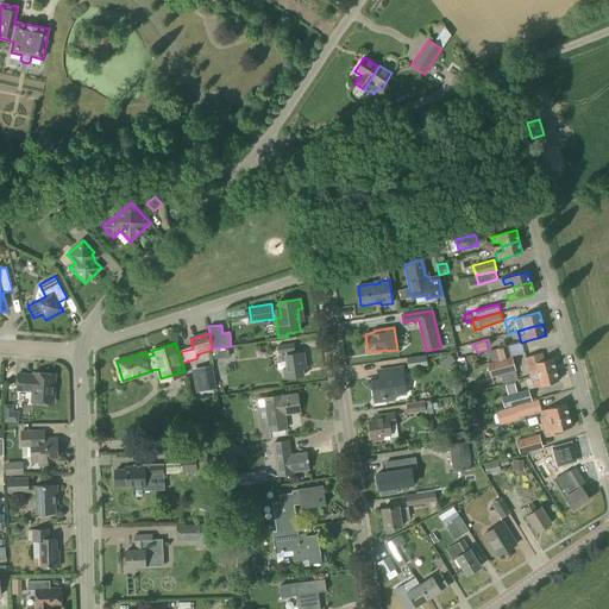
[(493,364),(513,358),(509,345),(489,351),(491,363),(493,364)]
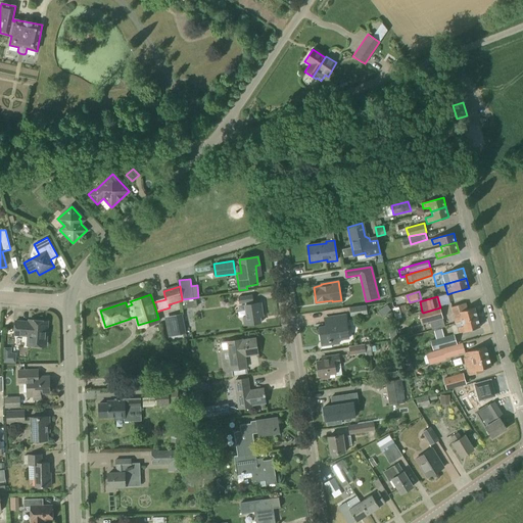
[(197,307),(196,299),(182,301),(183,308),(197,307)]
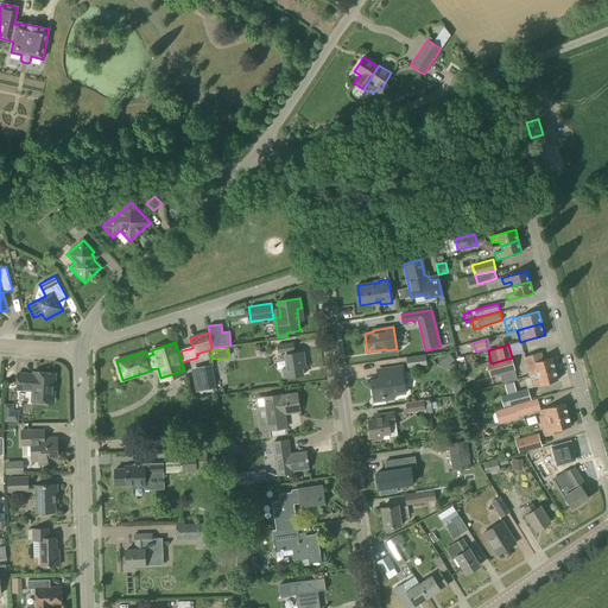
[(284,378),(303,375),(302,366),(305,366),(303,352),(285,354),(287,368),(283,368),(284,378)]
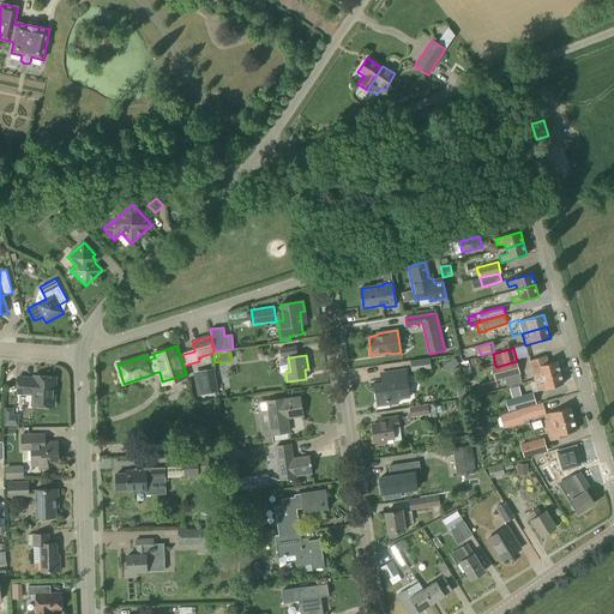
[(535,380),(560,373),(557,361),(548,363),(546,356),(530,361),(535,380)]
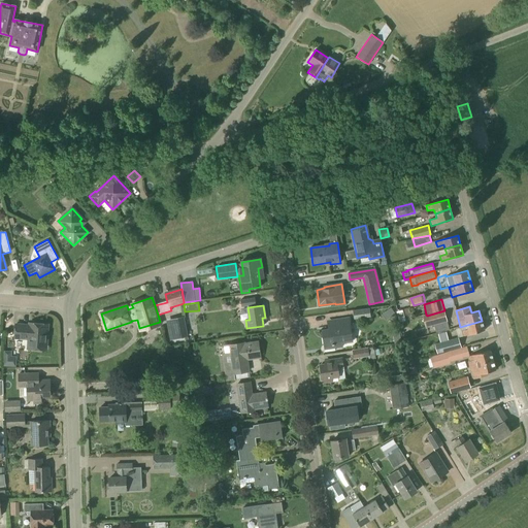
[(411,307),(406,309),(410,320),(416,318),(411,307)]
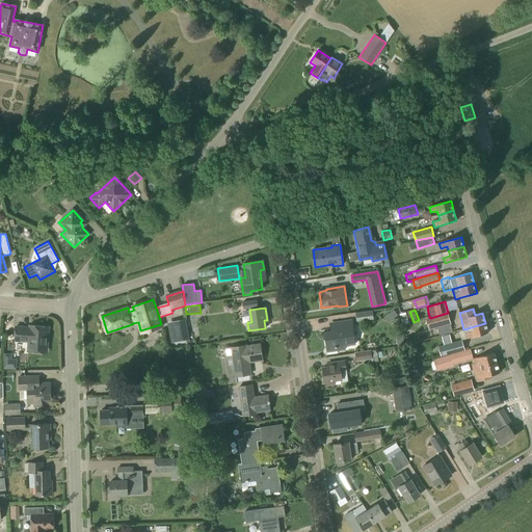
[(356,322),(373,319),(372,311),(354,313),(356,322)]
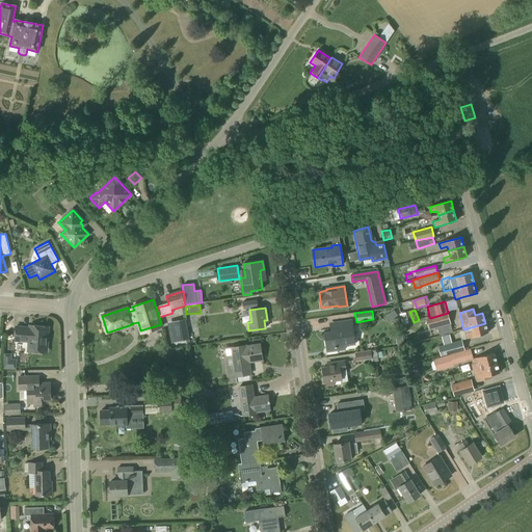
[(389,323),(398,317),(394,311),(384,317),(389,323)]
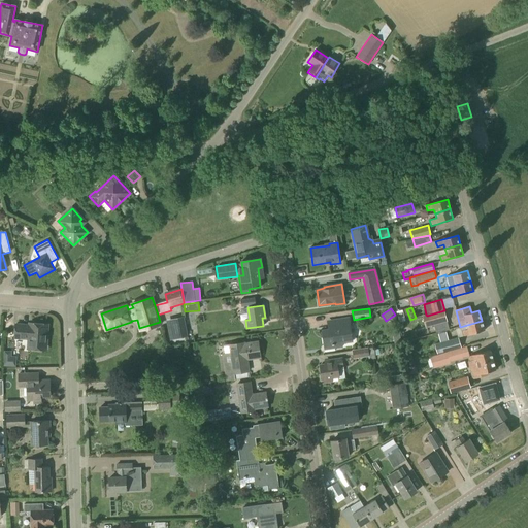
[(427,316),(426,315),(422,316),(426,327),(447,322),(444,310),(427,316)]
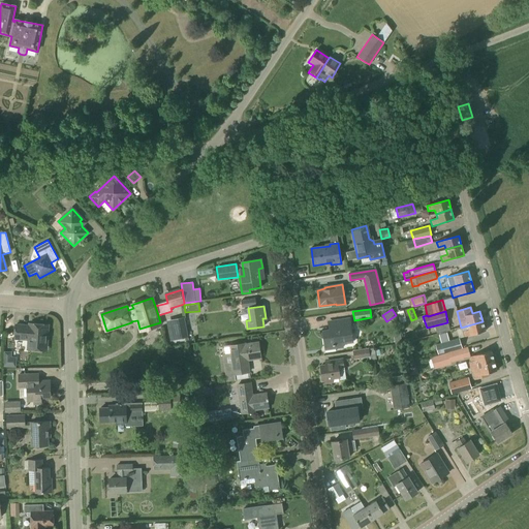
[(192,341),(188,317),(172,320),(176,343),(192,341)]
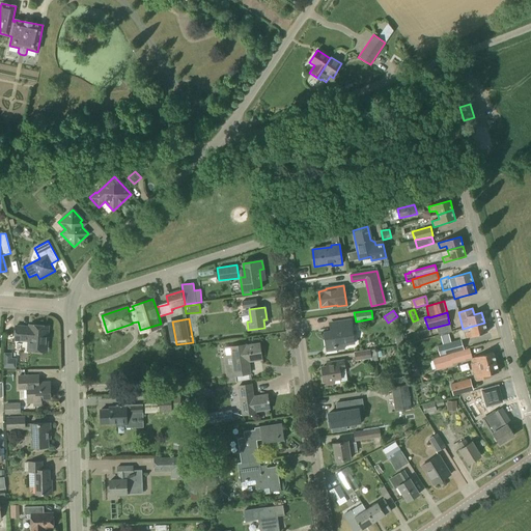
[(354,343),(351,319),(335,322),(336,331),(324,333),(327,354),(337,353),(337,350),(343,348),(343,344),(354,343)]
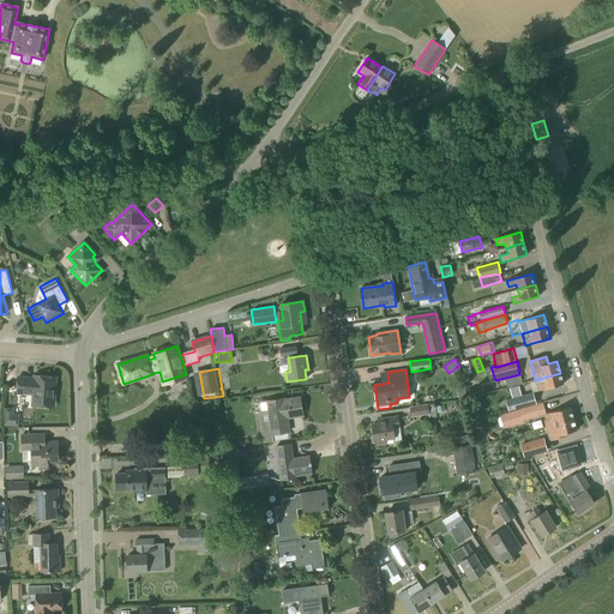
[(560,373),(535,380),(539,391),(564,384),(560,373)]
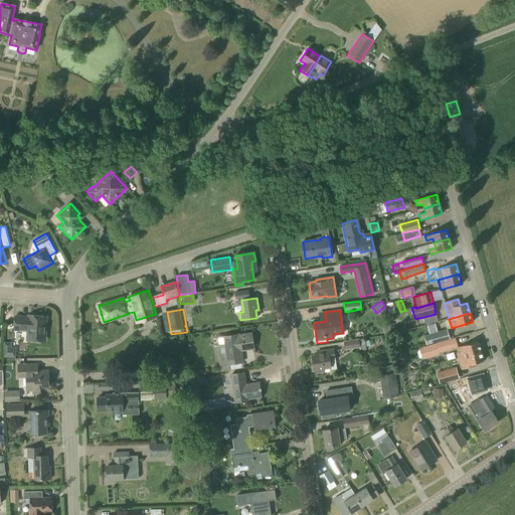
[(33,318),(33,315),(28,315),(28,317),(15,316),(14,330),(27,331),(26,340),(37,341),(37,338),(45,339),(45,329),(43,329),(44,316),(37,316),(37,318),(33,318)]
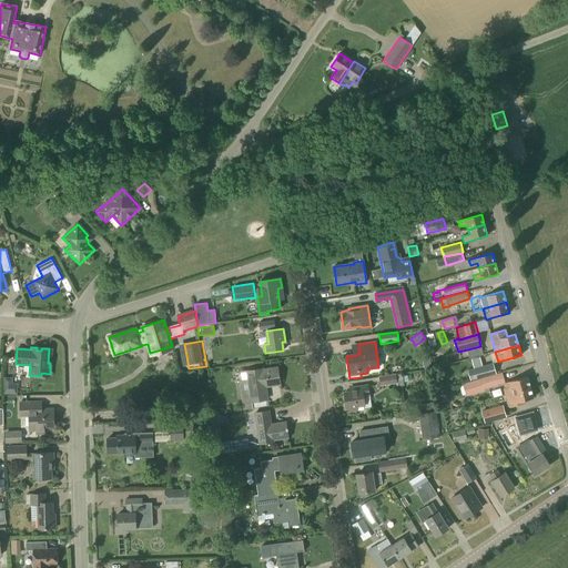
[(439,358),(438,354),(432,356),(434,367),(444,364),(443,357),(439,358)]
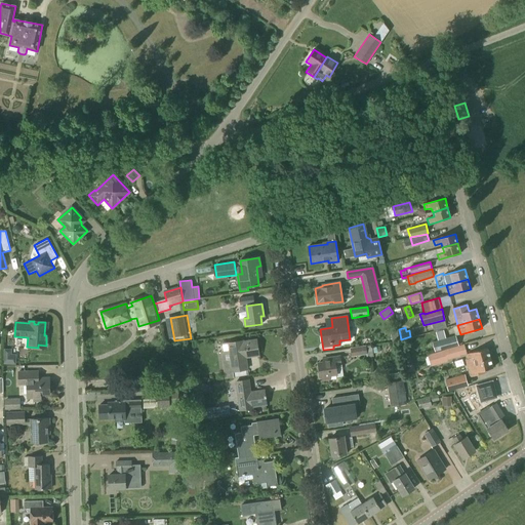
[(435,352),(458,345),(455,335),(432,341),(435,352)]
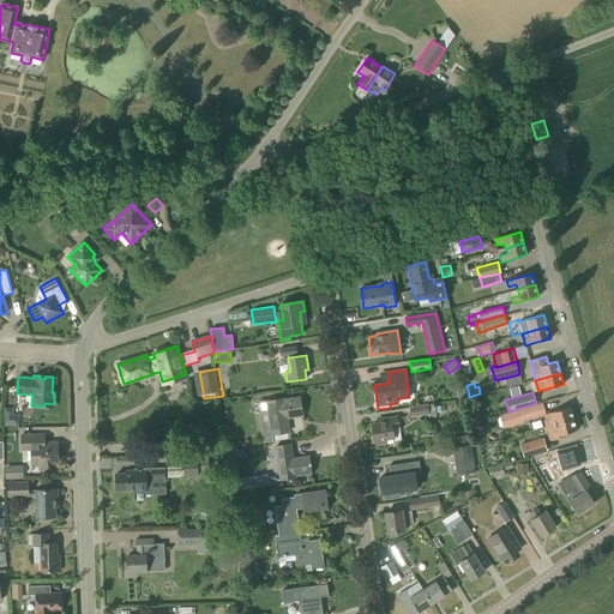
[(480,416),(477,408),(475,397),(468,399),(474,419),(480,416)]
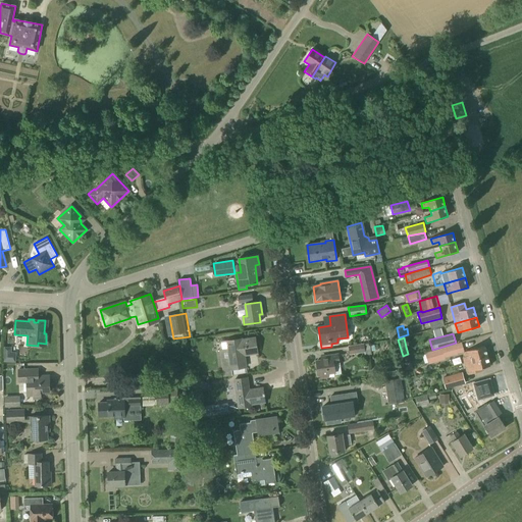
[(257,353),(255,338),(242,340),(242,338),(226,341),(220,342),(221,350),(219,350),(223,376),(232,375),(231,369),(246,367),(245,359),(243,360),(243,356),(257,353)]
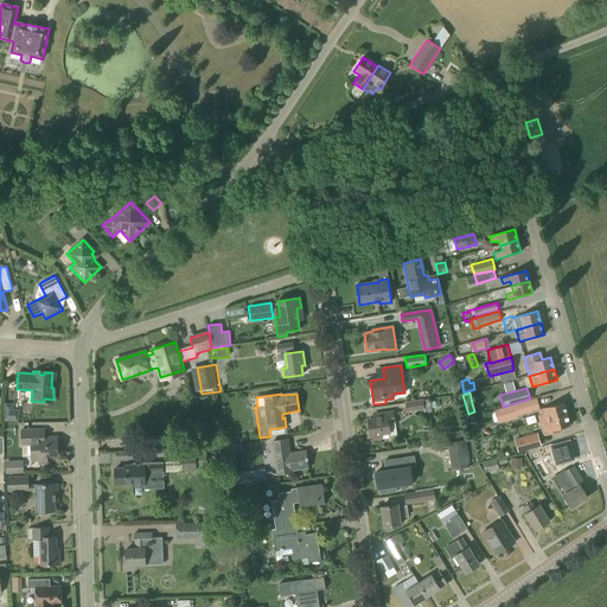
[(422,401),(422,400),(404,402),(407,413),(423,410),(425,414),(432,413),(429,400),(422,401)]
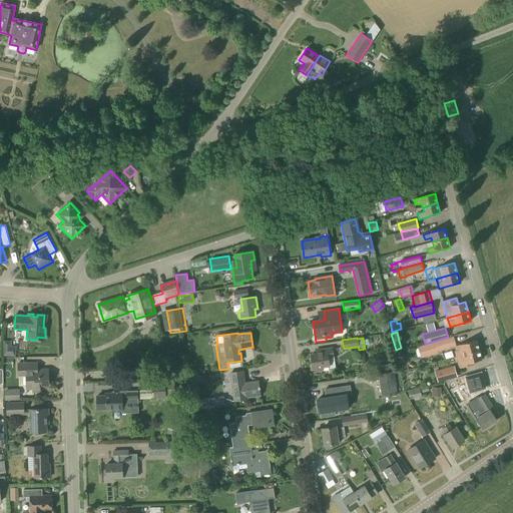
[(447,339),(436,342),(439,351),(450,348),(447,339)]
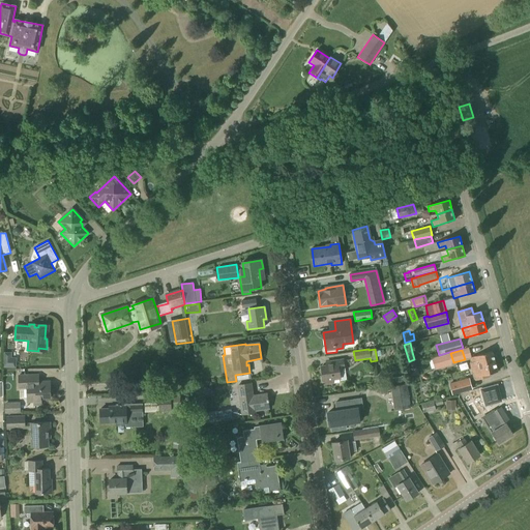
[(473,367),(495,361),(492,351),(470,357),(473,367)]
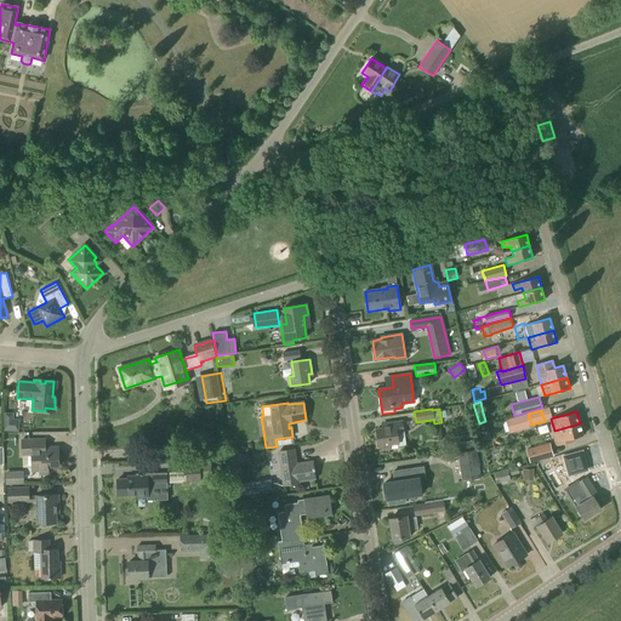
[(529,426),(525,414),(516,417),(519,431),(530,428),(529,426)]
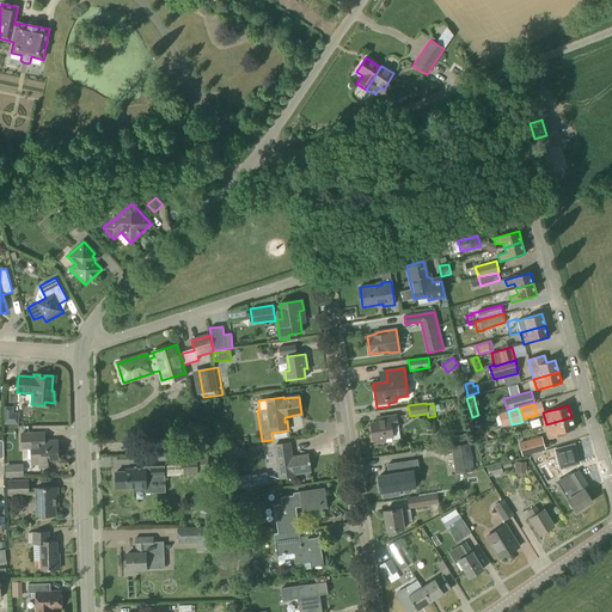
[(373,439),(374,439),(375,445),(386,444),(386,442),(392,441),(392,436),(393,436),(392,429),(398,428),(396,416),(378,418),(379,422),(371,423),(373,439)]
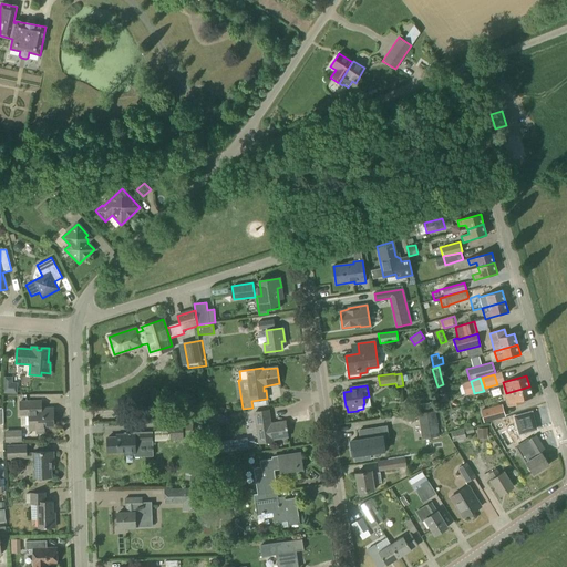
[(529,387),(506,393),(509,408),(525,403),(524,400),(532,398),(529,387)]
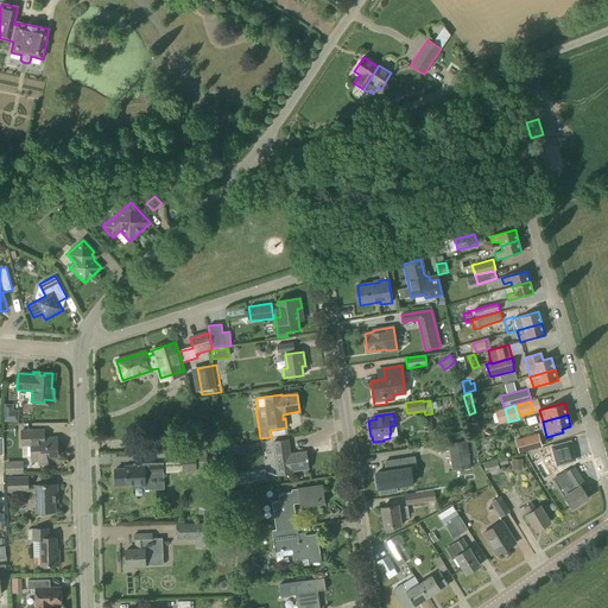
[(540,417),(531,419),(532,426),(543,424),(540,417)]
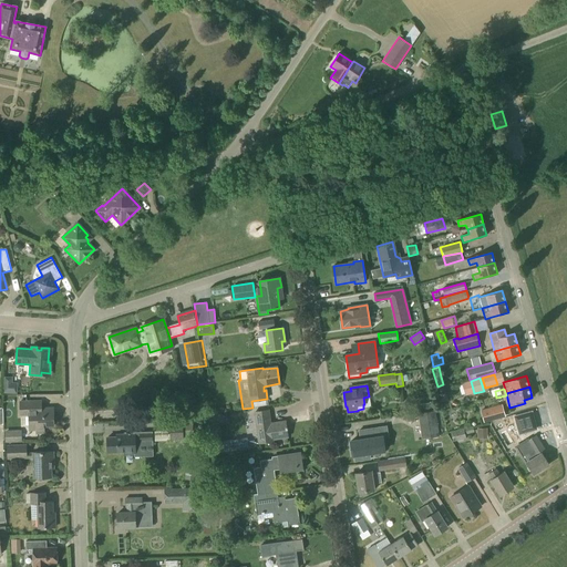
[(446,404),(456,404),(456,393),(445,394),(446,404)]
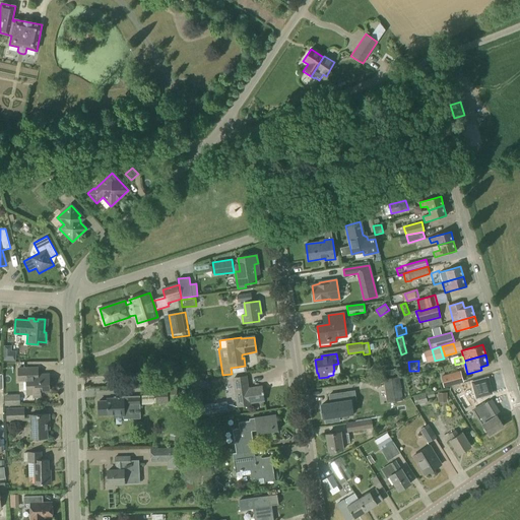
[(39,367),(33,367),(17,368),(18,381),(26,381),(26,391),(33,391),(34,398),(40,397),(40,391),(48,390),(48,375),(40,375),(39,367)]
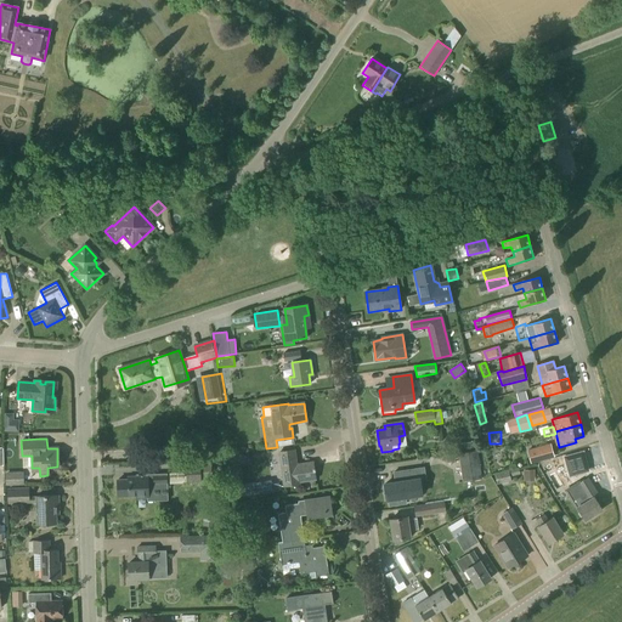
[(531,464),(555,457),(550,444),(527,451),(531,464)]
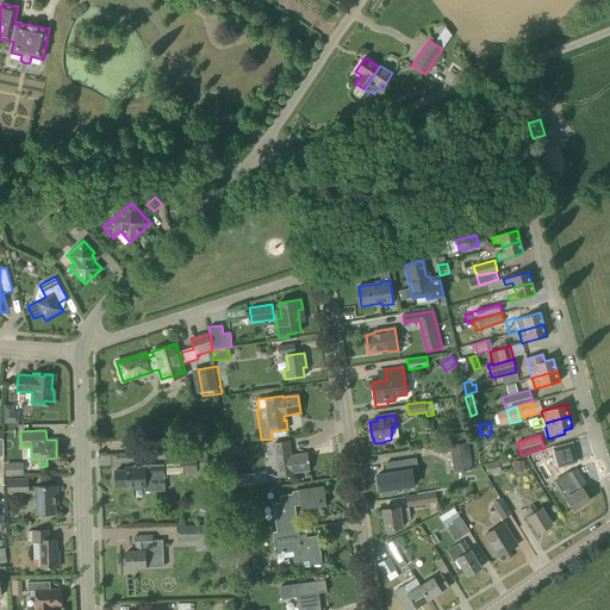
[(291,455),(288,441),(274,443),(279,477),(293,474),(293,473),(310,471),(307,453),(291,455)]
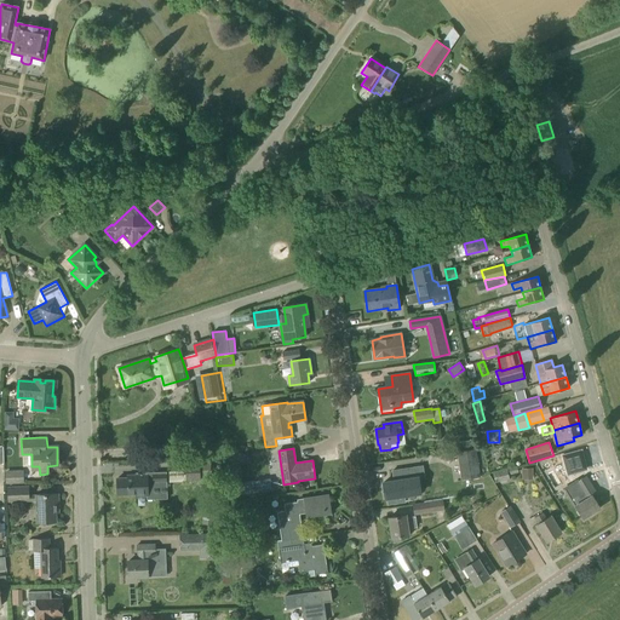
[(474,449),(466,449),(457,452),(461,481),(478,477),(474,449)]
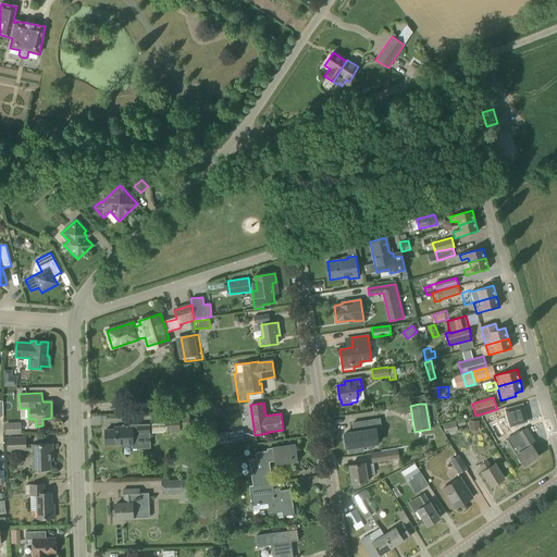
[(522,404),(504,409),(509,428),(528,422),(522,404)]
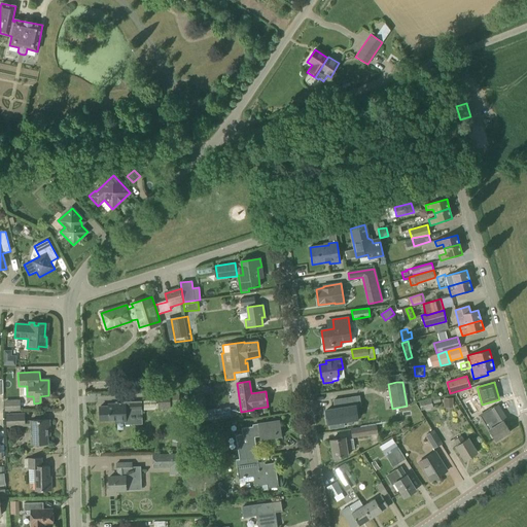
[(203,385),(194,385),(196,405),(205,403),(203,385)]
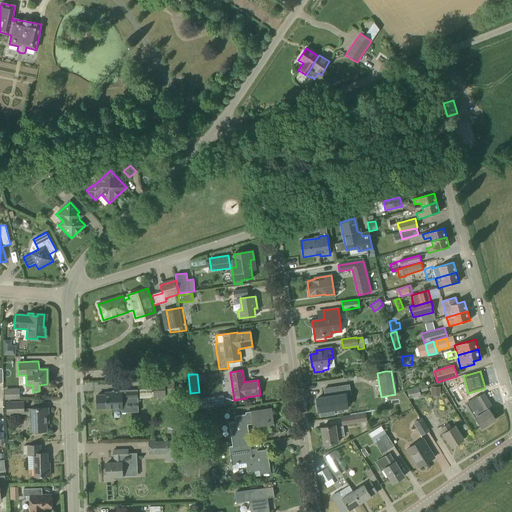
[(154,397),(165,397),(166,392),(174,392),(174,381),(164,381),(164,383),(152,383),(153,385),(154,397)]
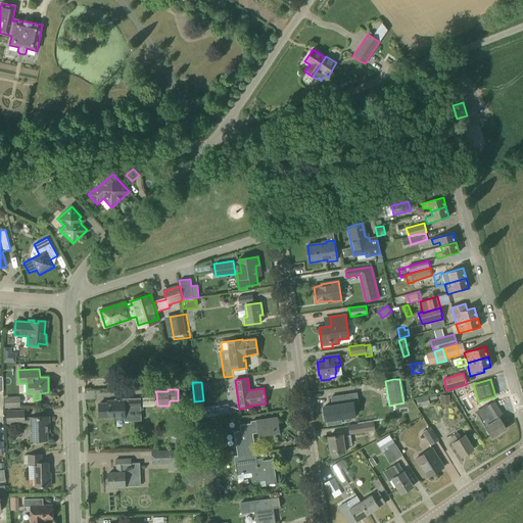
[(336,424),(335,419),(341,418),(341,417),(351,415),(348,394),(332,396),(333,406),(324,407),(325,414),(323,414),(323,419),(325,419),(326,420),(327,426),(336,424)]
